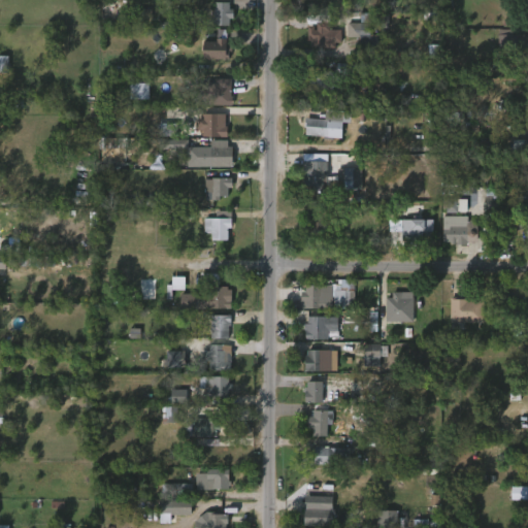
[(228,9),(232,9),(232,19),(228,19),(228,25),(213,25),(213,23),(210,23),(211,3),(228,3),(228,9)]
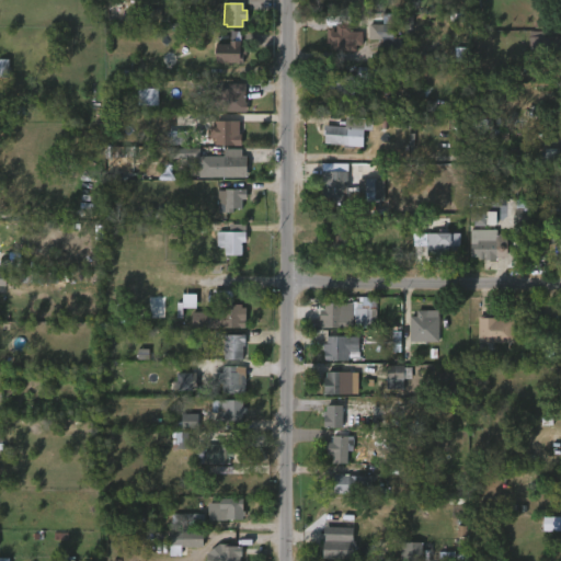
[(354,23),(353,50),(336,49),(339,24),(331,25),(331,36),(327,36),(328,20),(333,20),(333,15),(348,15),(347,23),(354,23)]
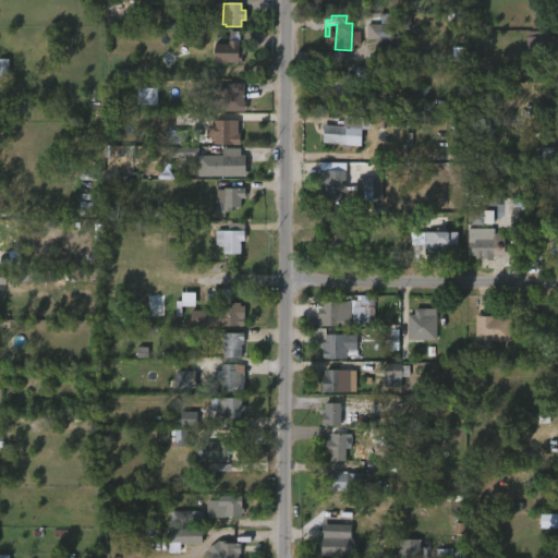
[(367,24),(367,38),(391,39),(392,15),(381,15),(381,25),(367,24)]
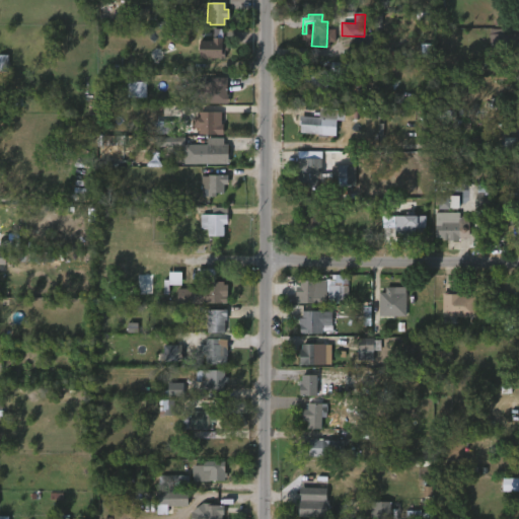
[(497,58),(493,58),(493,28),(506,28),(506,58),(497,58)]
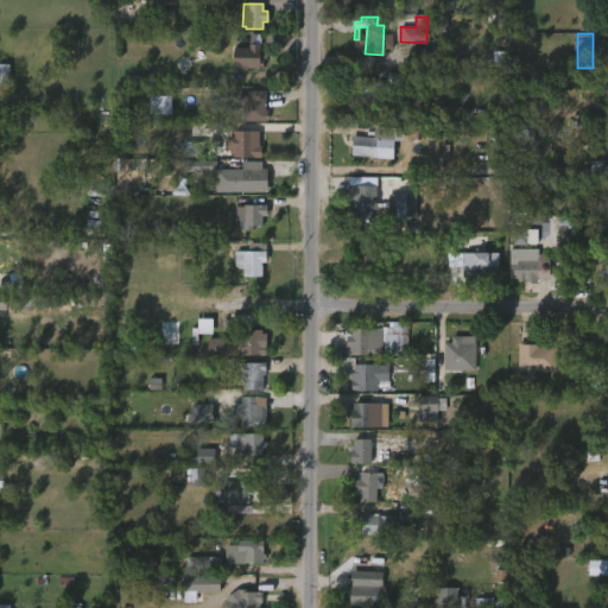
[(430,50),(428,40),(415,44),(417,52),(430,50)]
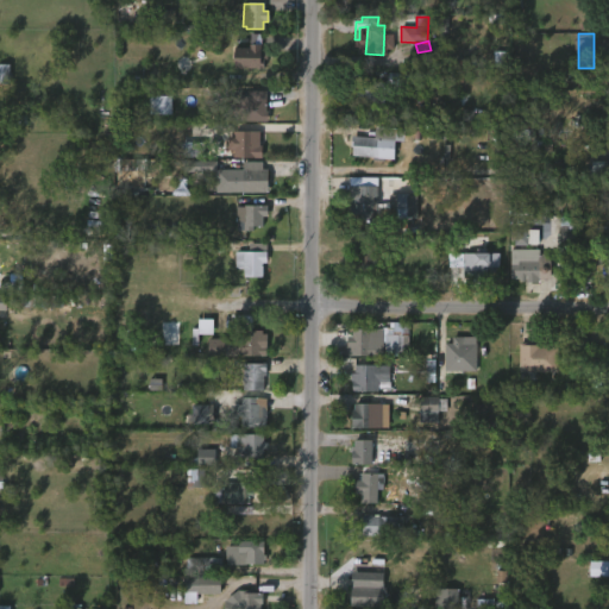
[(264,51),(270,52),(270,60),(267,60),(267,68),(237,67),(237,46),(252,46),(252,43),(264,44),(264,51)]
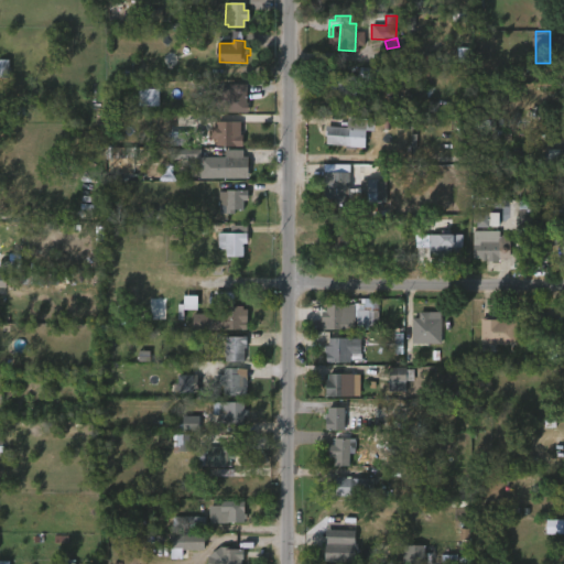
[(459,62),(470,63),(472,50),(459,49),(459,62)]
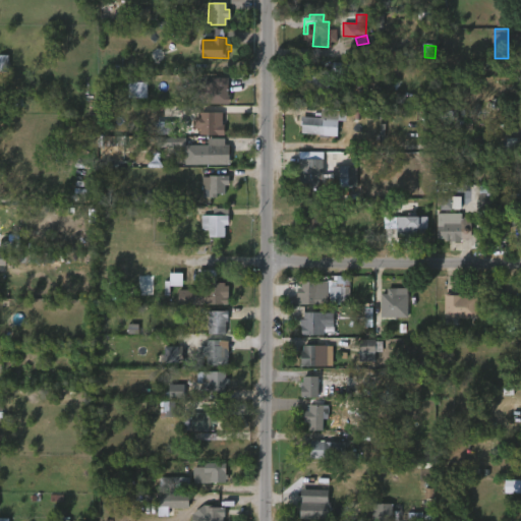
[(331,89),(308,88),(308,69),(331,70),(331,89)]
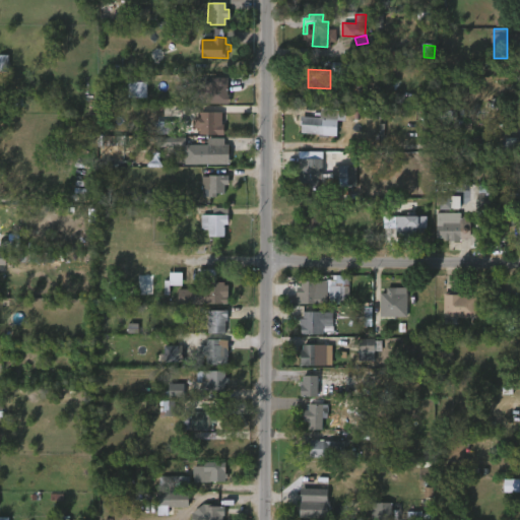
[(455,107),(455,118),(437,118),(437,107),(435,107),(435,75),(457,75),(457,107),(455,107)]
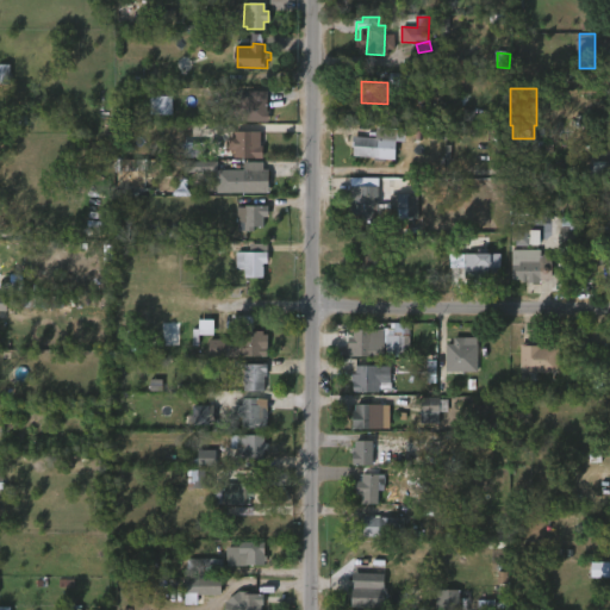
[(269,100),(269,111),(272,111),(272,120),(243,120),(243,110),(250,111),(250,91),(269,91),(269,100)]
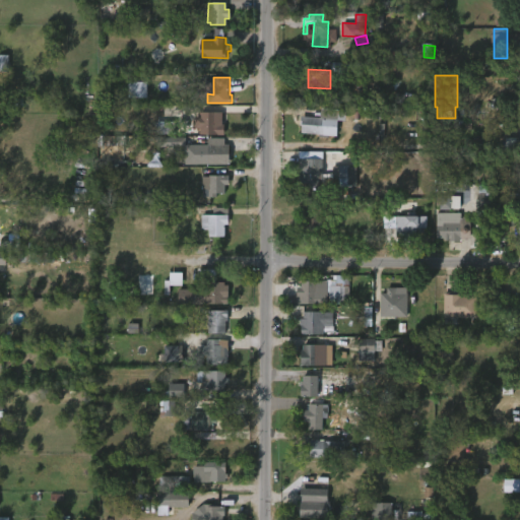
[(128,83),(128,99),(147,99),(147,82),(128,83)]
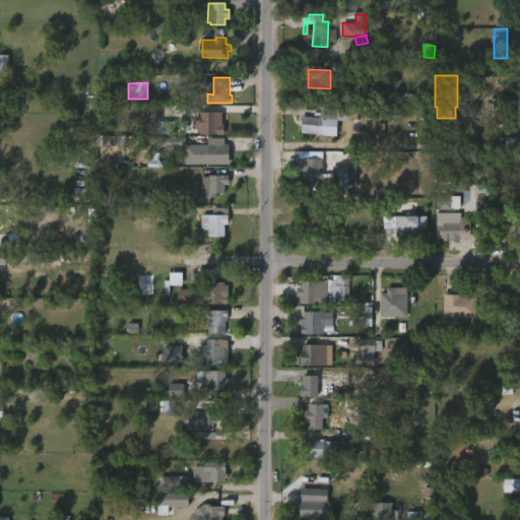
[(380,119),(381,114),(375,113),(376,107),(367,107),(366,118),(380,119)]
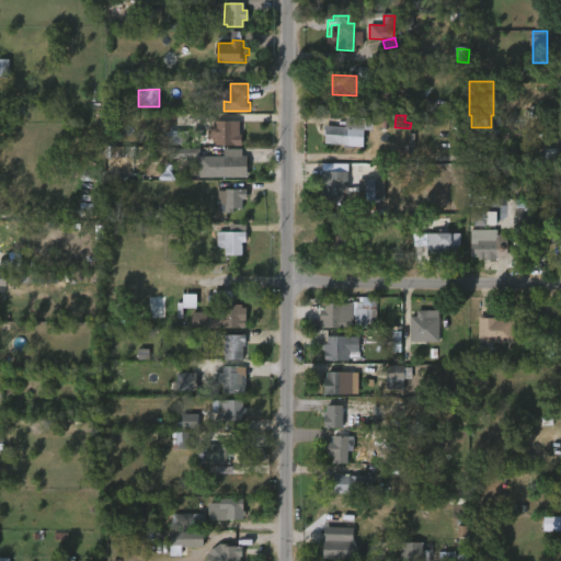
[(467,117),(467,144),(454,144),(454,138),(448,138),(449,124),(455,124),(455,116),(467,117)]
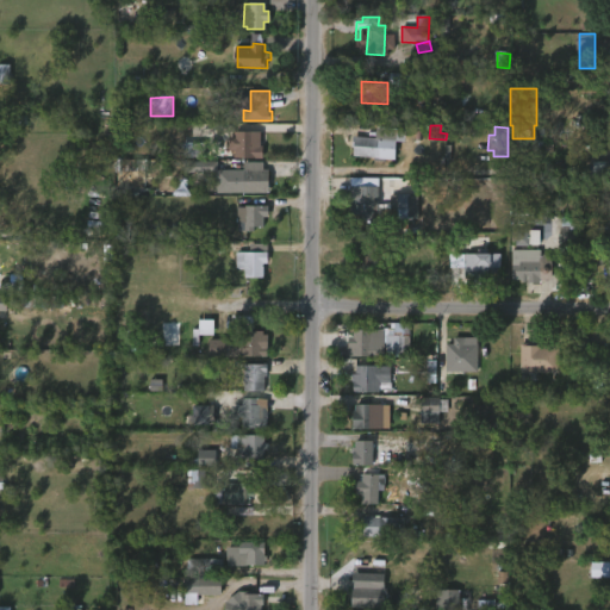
[(262,132),(262,145),(265,145),(265,157),(236,156),(236,150),(231,150),(231,136),(236,136),(236,131),(262,132)]
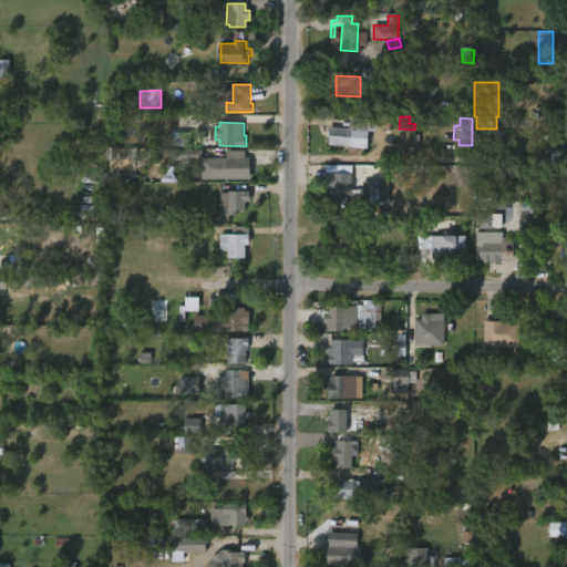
[(356,130),(354,145),(331,144),(330,125),(356,127),(356,130)]
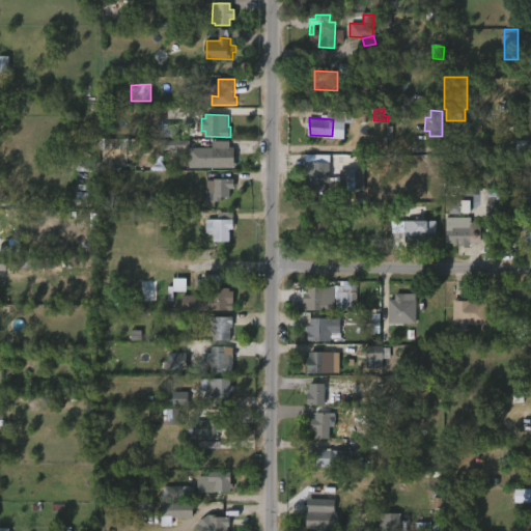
[(178,123),(159,124),(159,138),(178,137),(178,123)]
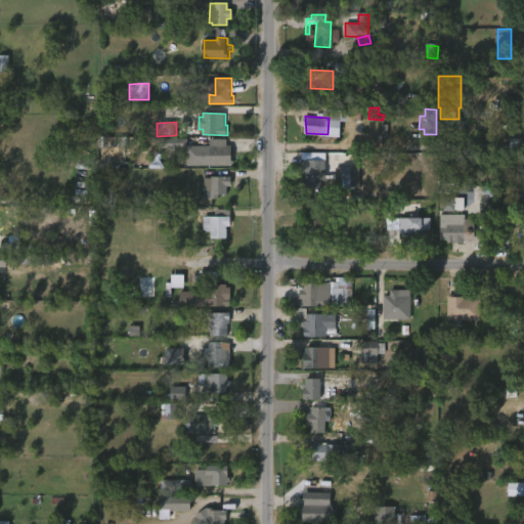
[(186,139),(158,139),(159,148),(186,147),(186,139)]
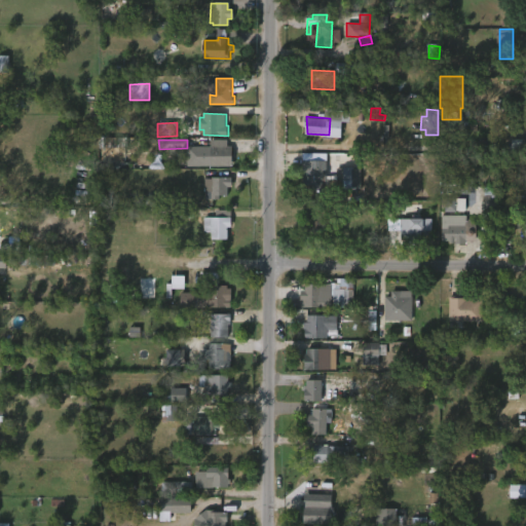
[(230,147),(229,166),(209,166),(209,156),(201,155),(201,147),(209,147),(209,140),(225,140),(225,147),(230,147)]
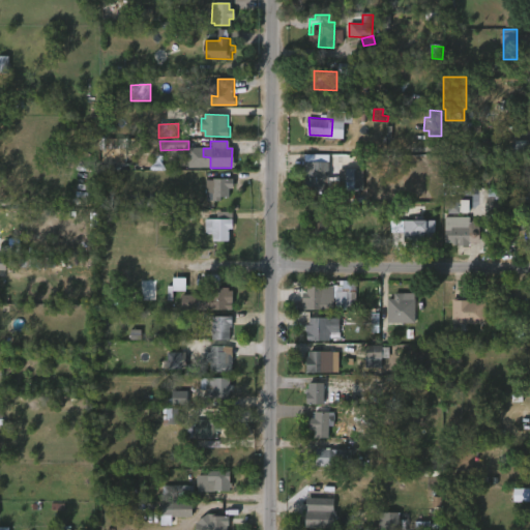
[(529,141),(514,141),(516,156),(529,155),(529,141)]
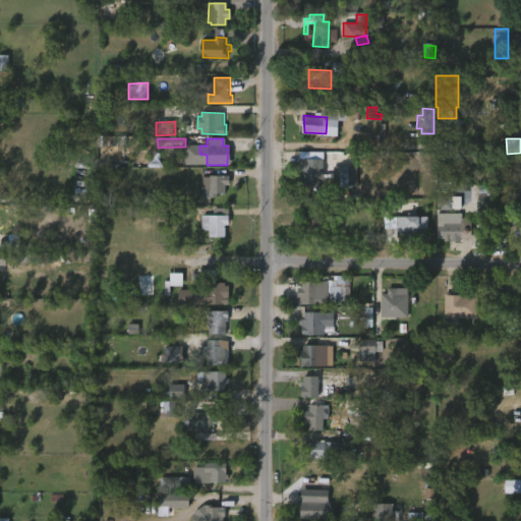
[(322,178),(322,180),(317,180),(317,189),(296,189),(297,159),(322,160),(322,178)]
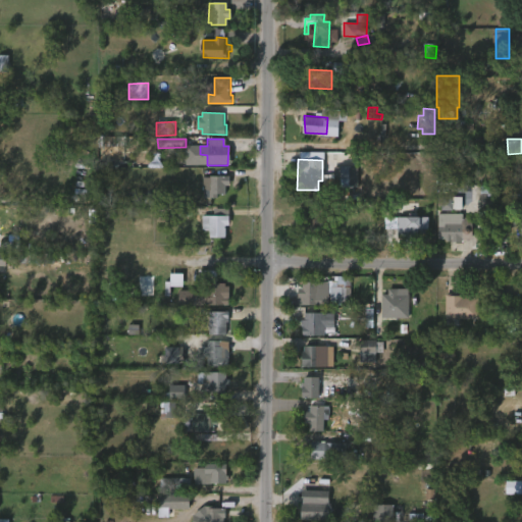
[(349,167),(357,167),(356,186),(350,186),(350,188),(343,188),(343,185),(341,185),(341,178),(332,178),(332,166),(341,167),(341,165),(349,167)]
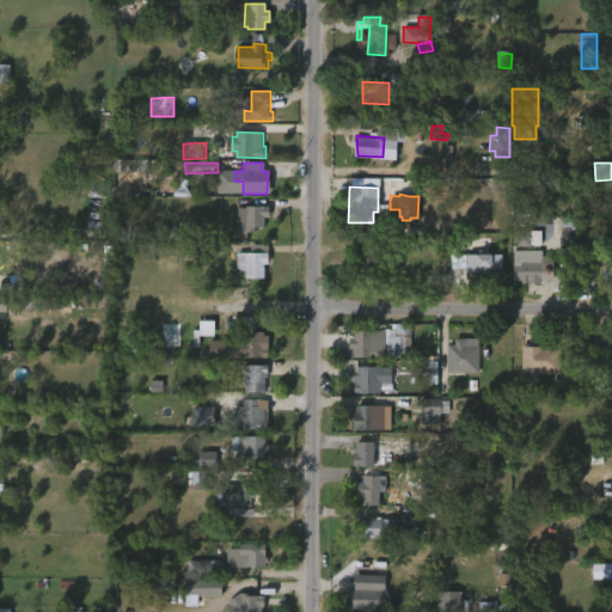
[(262,219),(262,228),(251,228),(251,238),(243,237),(243,224),(236,224),(236,208),(243,208),(243,207),(268,207),(268,219),(262,219)]
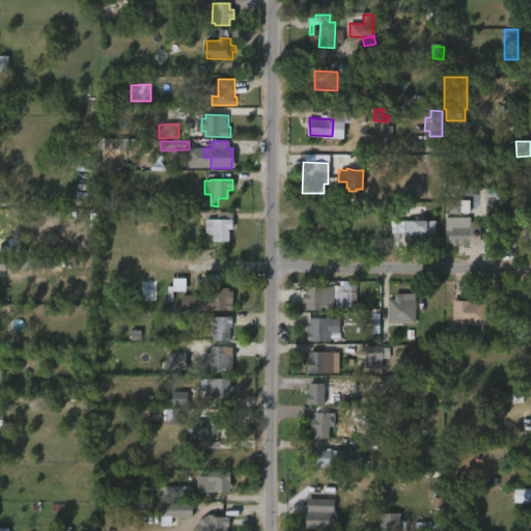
[(504,211),(491,211),(491,188),(506,188),(505,211),(504,211)]
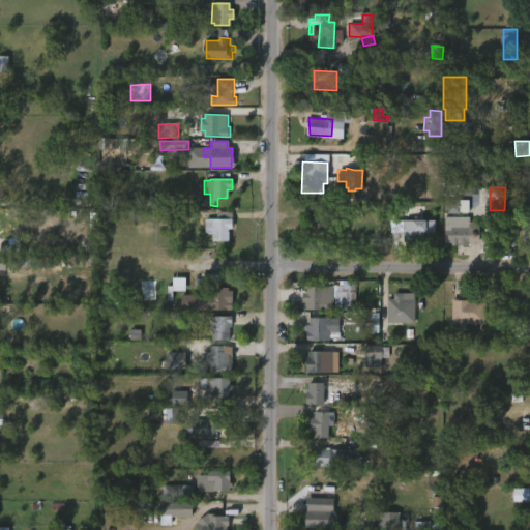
[(469,201),(446,201),(445,213),(468,214),(469,201)]
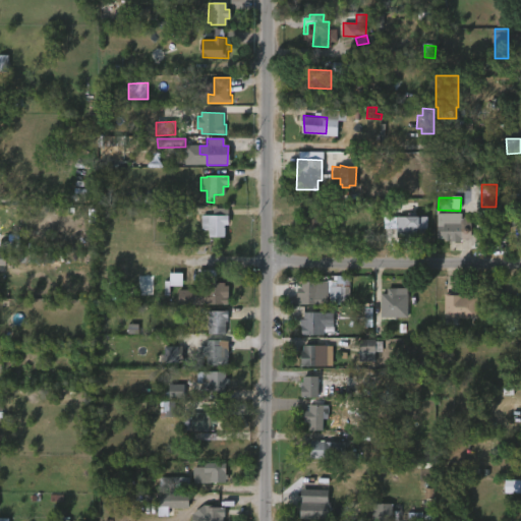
[(324,204),(324,216),(326,216),(326,218),(333,218),(333,225),(323,225),(323,233),(303,232),(303,221),(306,221),(306,216),(311,216),(311,204),(324,204)]
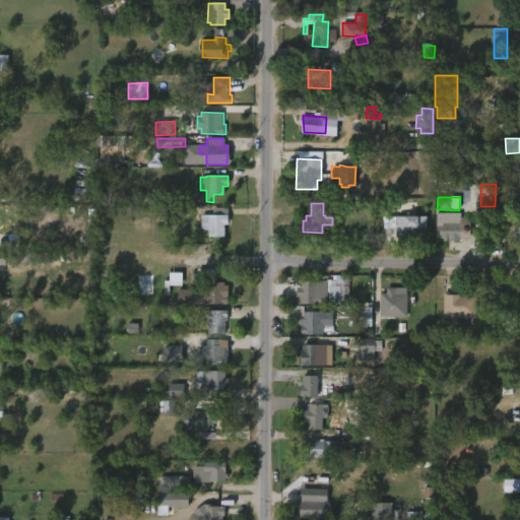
[(462,212),(462,218),(472,218),(472,236),(464,236),(464,237),(462,237),(462,241),(447,241),(447,238),(444,237),(439,237),(439,212),(462,212)]
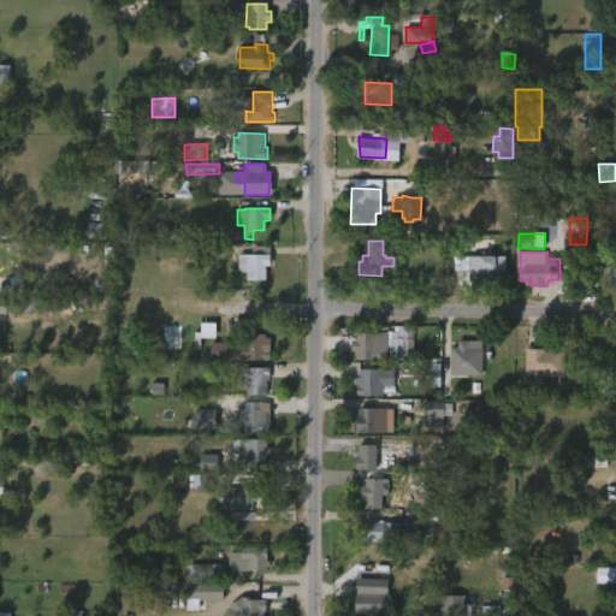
[(265,266),(265,280),(246,280),(246,272),(237,272),(237,254),(270,254),(270,266),(265,266)]
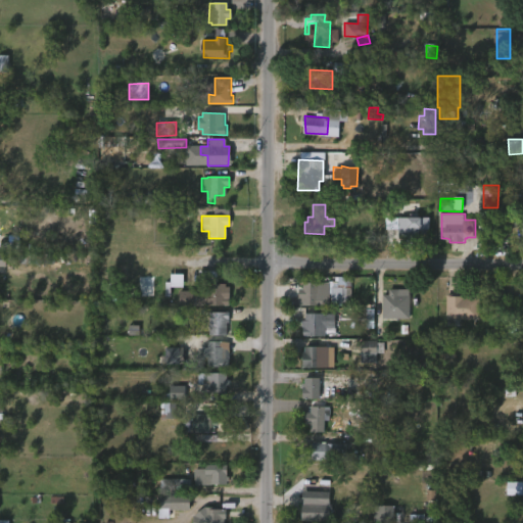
[(83,237),(43,237),(43,217),(83,217),(83,237)]
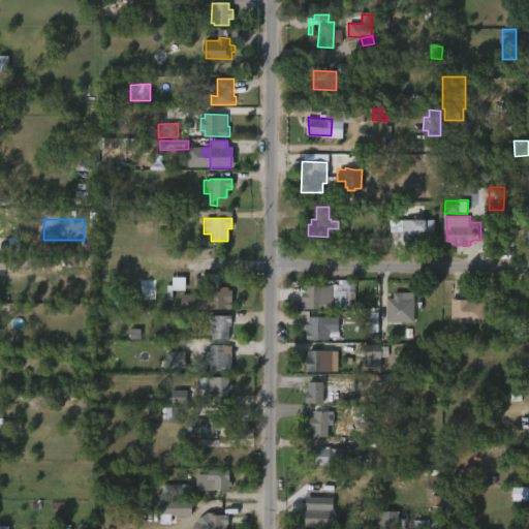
[(422,236),(422,245),(413,245),(413,241),(406,241),(406,219),(436,220),(436,236),(422,236)]
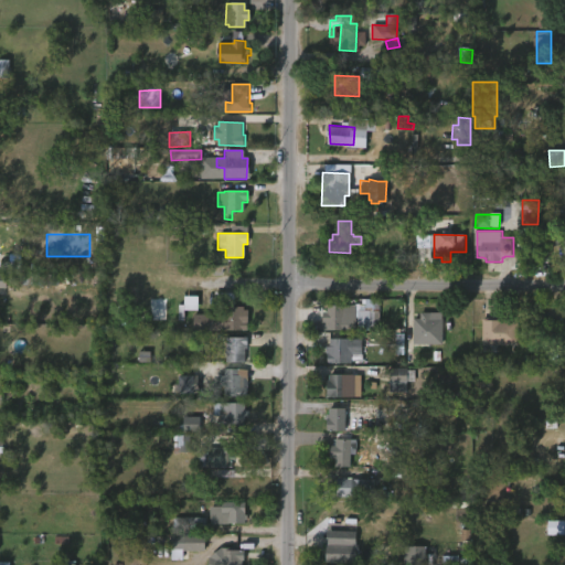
[(0,253),(13,253),(13,254),(21,254),(21,264),(13,264),(13,274),(0,272),(0,253)]
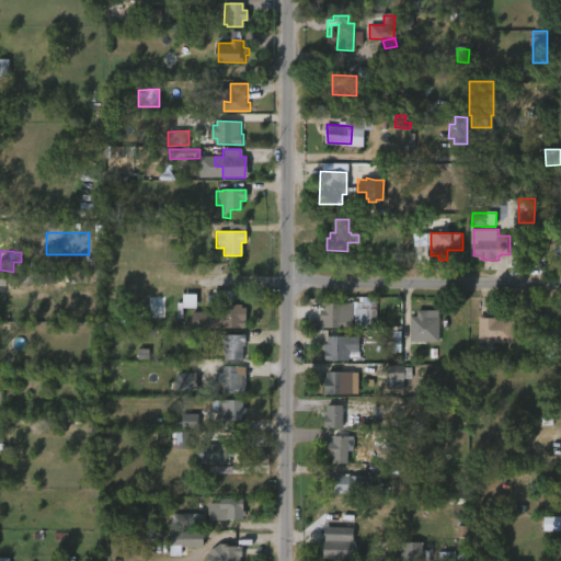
[(60,273),(59,283),(8,282),(8,286),(0,285),(0,272),(33,274),(33,272),(60,273)]
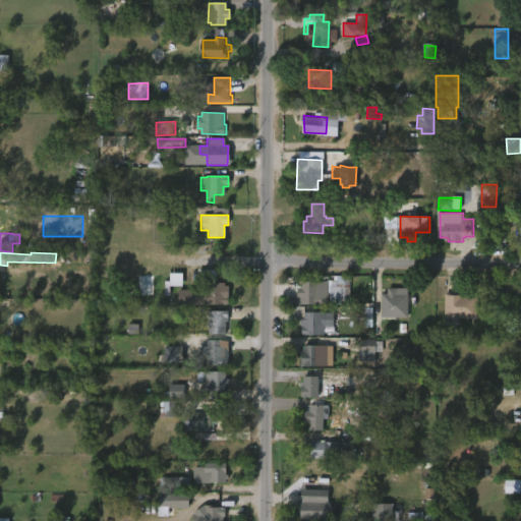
[(217,270),(217,283),(224,283),(224,287),(227,287),(227,305),(182,304),(182,289),(188,290),(188,270),(217,270)]
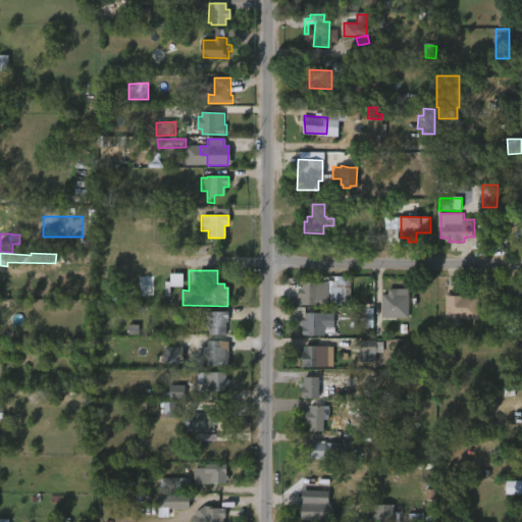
[(183,286),(183,275),(171,274),(171,286),(183,286)]
